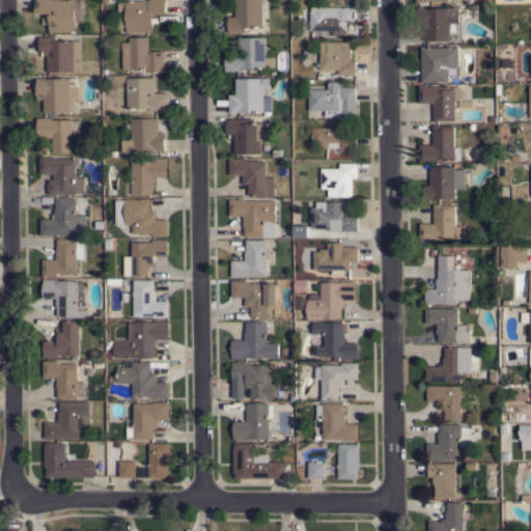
[(75,0),(76,30),(75,30),(75,32),(71,32),(71,30),(49,31),(49,24),(42,24),(42,17),(49,16),(49,12),(35,14),(35,0),(75,0)]
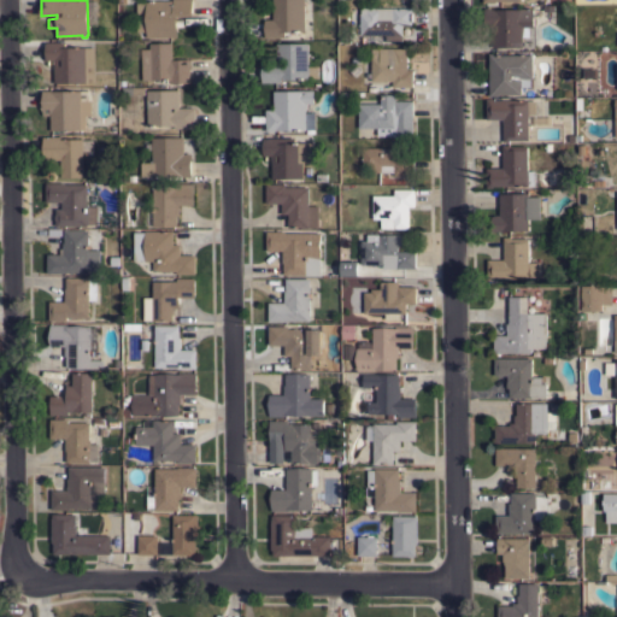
[(184,18),(184,28),(177,28),(177,36),(146,36),(146,31),(136,31),(136,19),(146,19),(146,13),(136,13),(136,1),(146,1),(146,0),(193,0),(193,15),(177,15),(177,18),(184,18)]
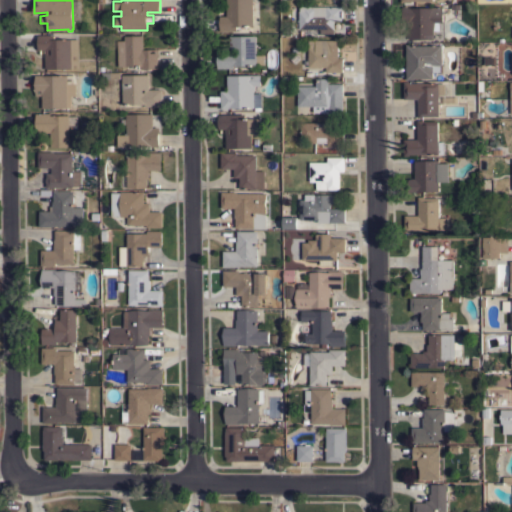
[(252,0),(253,26),(236,26),(236,31),(220,31),(219,16),(226,15),(226,0),(252,0)]
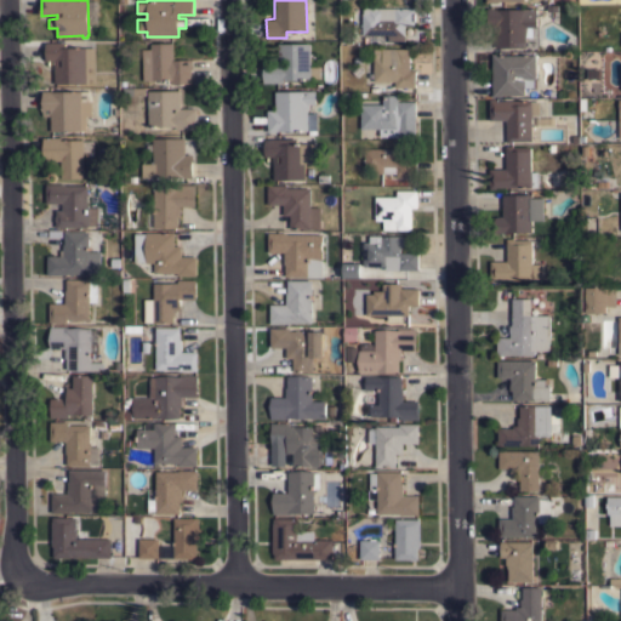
[(415,9),(415,24),(404,24),(404,41),(388,41),(388,35),(363,35),(363,13),(370,13),(370,11),(379,11),(379,7),(415,9)]
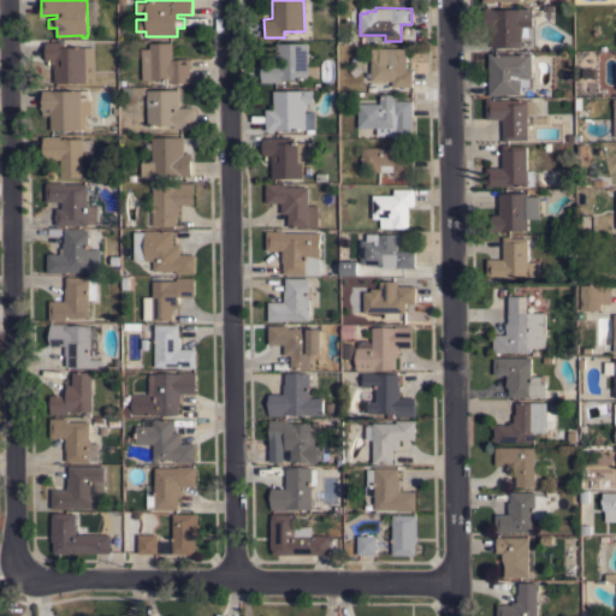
[(491,27),(486,27),(486,30),(484,30),(484,9),(489,9),(489,10),(520,10),(520,9),(532,9),(532,27),(528,27),(528,37),(521,37),(521,47),(491,47),(491,27)]
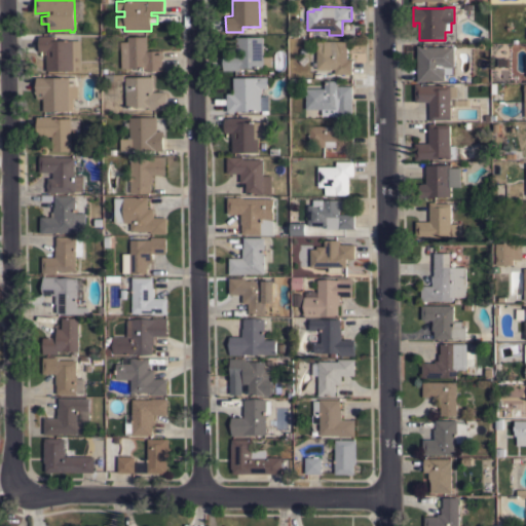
[(80,70),(47,71),(47,55),(53,55),(53,51),(38,51),(38,36),(55,36),(55,40),(80,40),(80,70)]
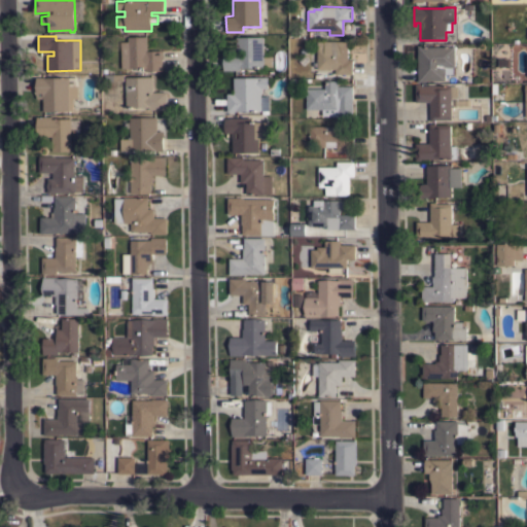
[(120,41),(127,41),(127,37),(146,36),(147,50),(162,50),(163,70),(144,71),(144,68),(121,68),(120,41)]
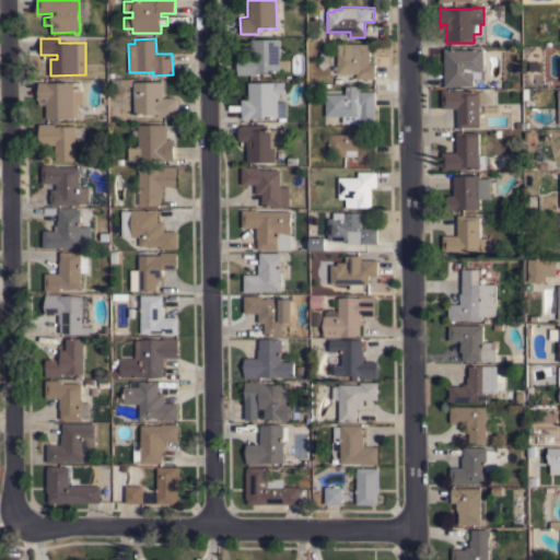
[(280,38),(280,60),(288,60),(288,70),(280,70),(280,71),(255,72),(255,74),(237,74),(237,58),(251,58),(251,39),(280,38)]
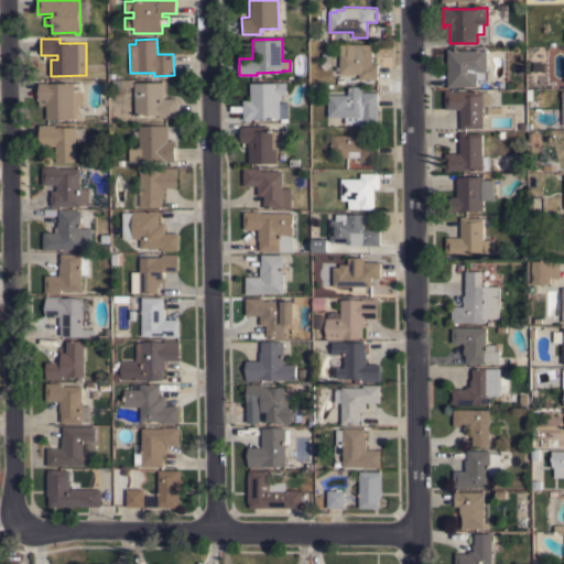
[(339,44),(372,44),(372,64),(377,64),(378,79),(359,79),(359,74),(339,74),(339,44)]
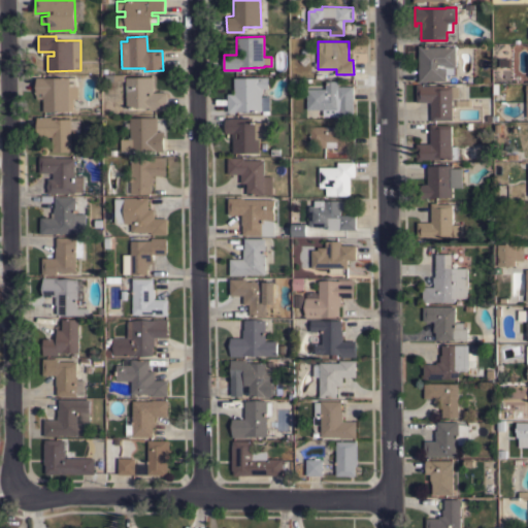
[(419,45),(426,45),(426,46),(456,46),(456,67),(454,67),(454,74),(447,74),(447,80),(426,80),(426,83),(419,83),(419,45)]
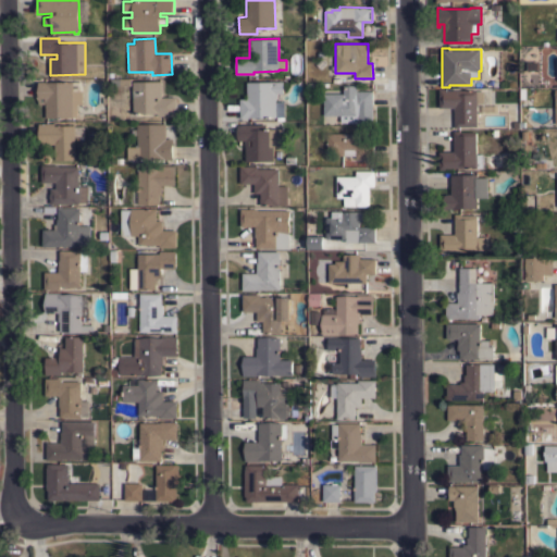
[(132,82),(161,81),(161,97),(175,97),(176,115),(158,115),(158,113),(133,113),(132,82)]
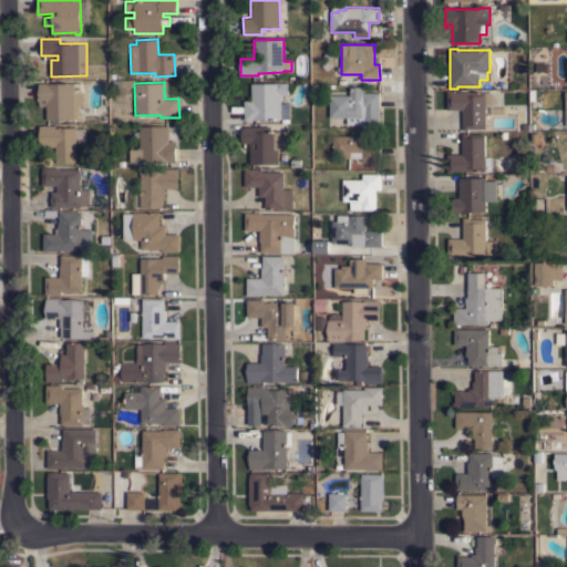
[(288,82),(288,95),(282,95),(282,100),(280,100),(280,103),(289,103),(289,119),(288,119),(288,122),(281,123),(281,120),(254,120),(244,120),(244,100),(251,100),(251,83),(288,82)]
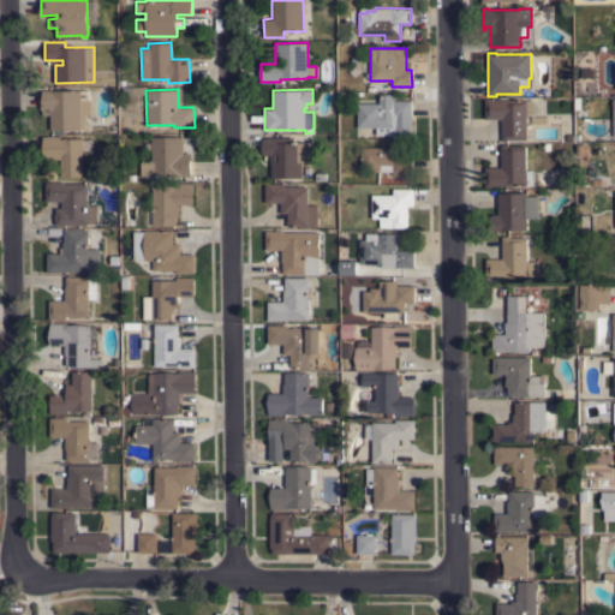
[(49,114),(42,115),(42,90),(51,90),(51,91),(90,90),(91,114),(85,114),(85,130),(51,130),(49,114)]
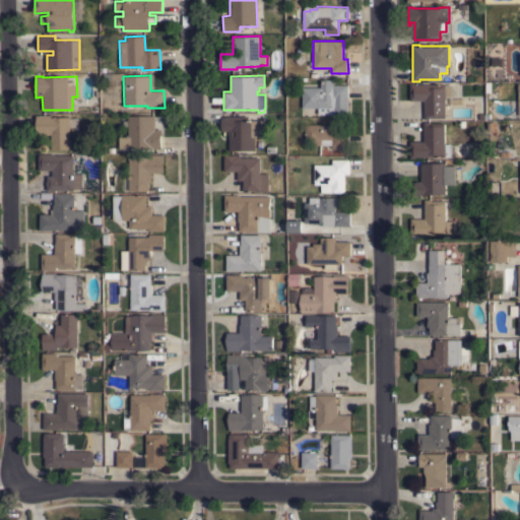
[(348,114),(318,114),(318,108),(303,108),(303,87),(320,87),(320,79),(334,79),(334,84),(348,84),(348,114)]
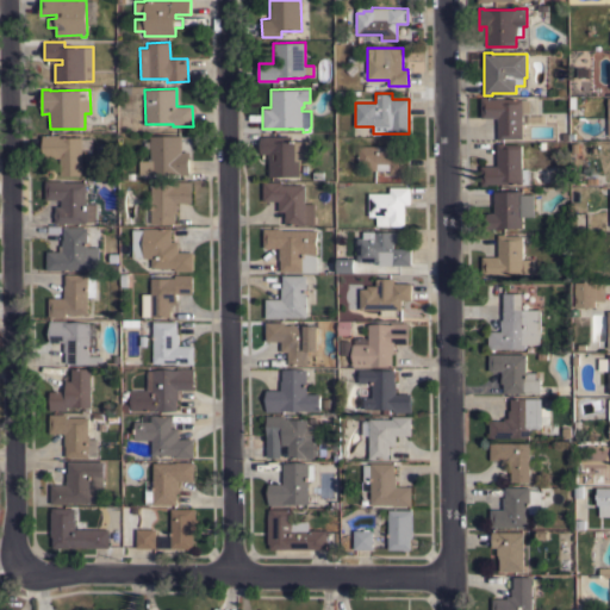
[(497,118),(480,118),(480,98),(489,98),(489,99),(522,99),(530,99),(530,113),(522,113),(522,138),(504,139),(504,141),(497,141),(497,118)]
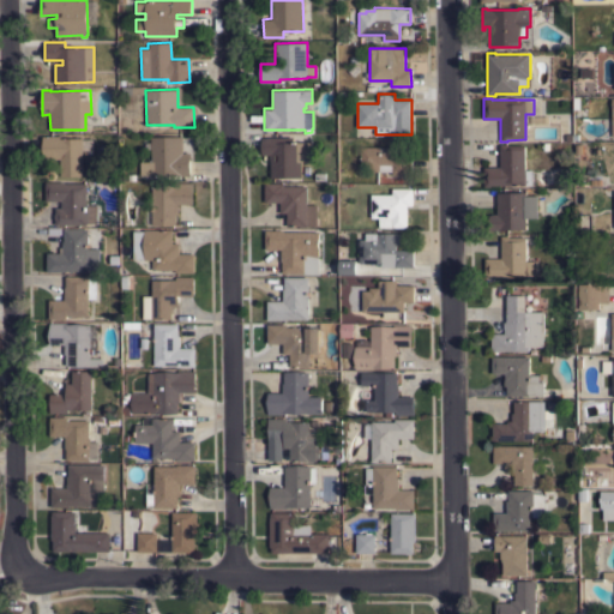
[(83,176),(60,176),(60,158),(43,160),(42,136),(61,136),(61,138),(62,138),(62,139),(82,138),(82,139),(92,139),(92,149),(82,150),(83,176)]
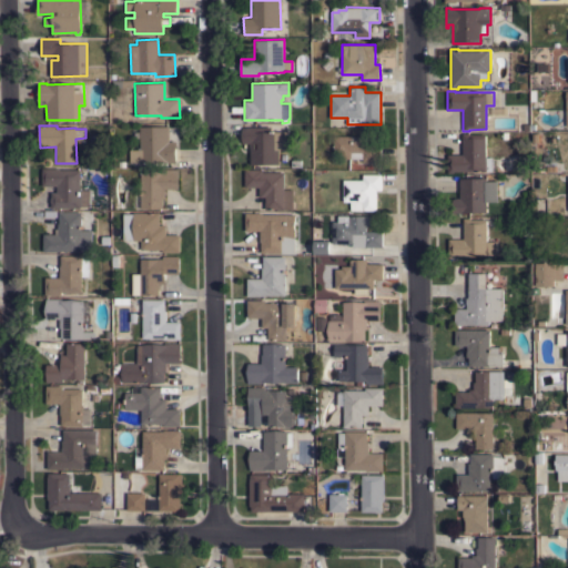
[(130,162),(129,150),(140,150),(140,127),(169,125),(169,141),(175,141),(175,162),(140,163),(140,162),(130,162)]
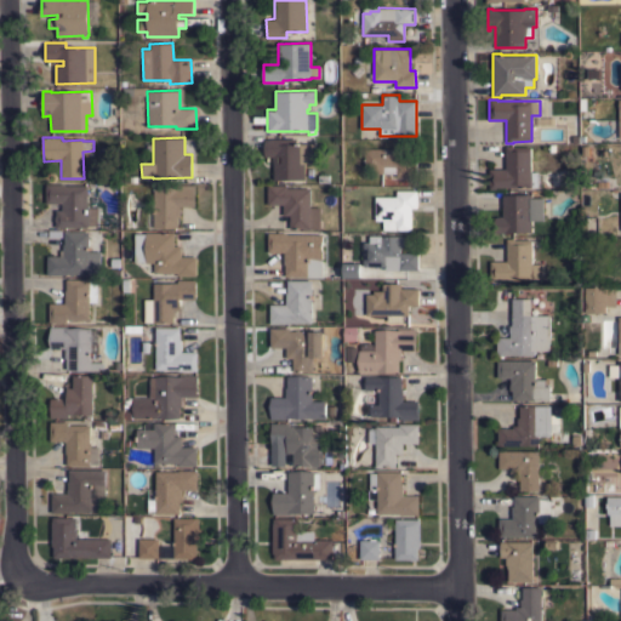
[(314,163),(305,163),(305,180),(273,180),(273,157),(265,157),(265,138),(297,138),(297,143),(314,143),(314,163)]
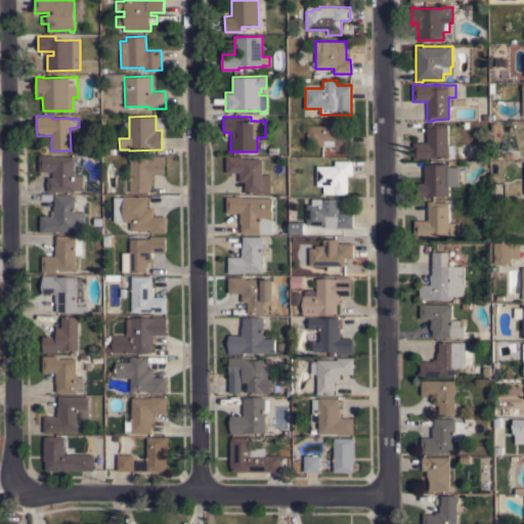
[(419,159),(419,160),(412,160),(412,142),(427,142),(426,123),(432,123),(432,125),(447,124),(447,145),(454,144),(454,158),(419,159)]
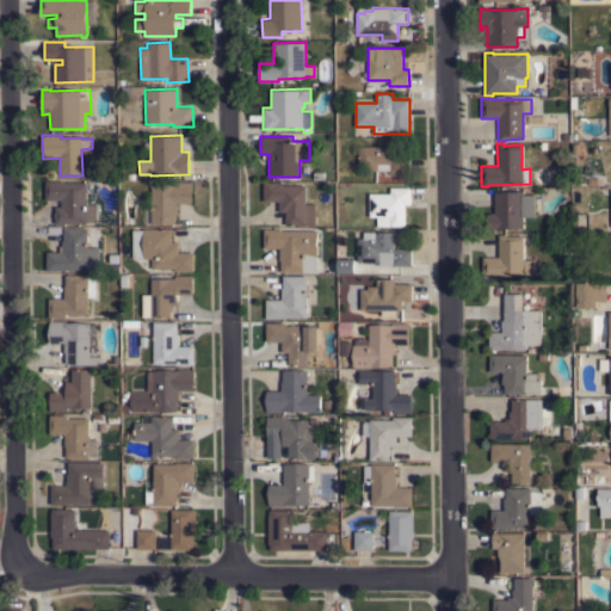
[(401,147),(401,156),(411,156),(409,173),(389,173),(389,171),(366,171),(366,167),(359,167),(359,146),(401,147)]
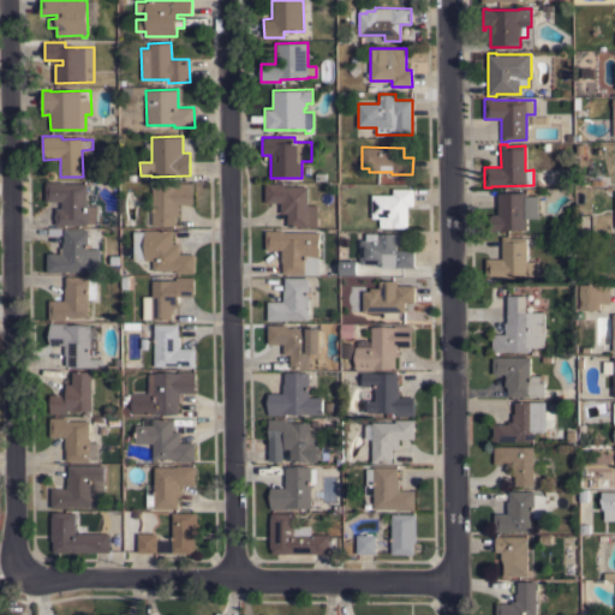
[(99,224),(87,224),(87,226),(55,225),(55,221),(54,219),(54,215),(55,214),(55,209),(61,209),(61,202),(45,202),(46,183),(64,183),(64,184),(87,184),(87,206),(99,206),(99,224)]
